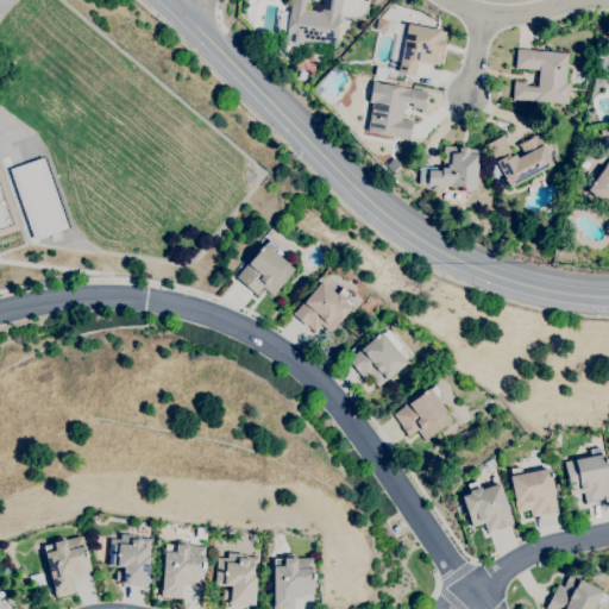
[(331,55),(316,52),(318,45),(297,43),(297,46),(283,44),(284,42),(276,41),(278,31),(276,30),(277,19),(280,20),(281,10),(289,12),(290,0),(309,0),(309,1),(306,0),(305,8),(321,11),(322,0),(340,0),(334,45),(333,45),(331,55)]
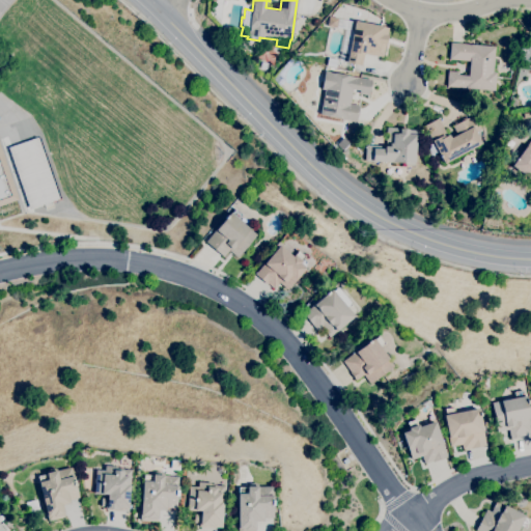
[(361,65),(339,61),(345,29),(336,27),(336,28),(326,26),(328,17),(388,29),(383,57),(364,53),(361,65)]
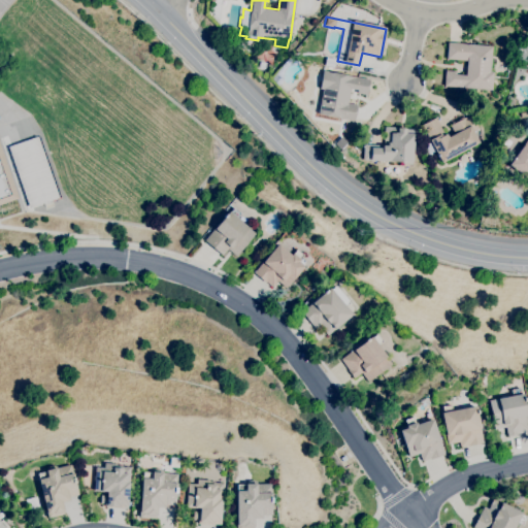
[(492,90),(443,86),(444,70),(456,71),(456,74),(465,75),(467,60),(446,59),(448,42),(492,46),(490,71),(493,71),(492,90)]
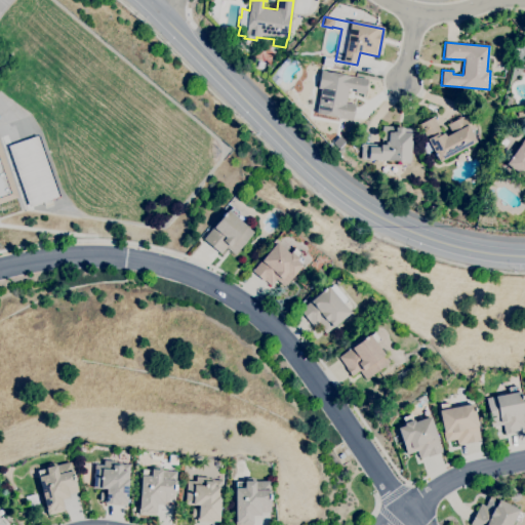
[(276,84),(270,78),(275,74),(273,73),(285,59),(293,62),(292,64),(286,63),(276,74),(281,78),(276,84)]
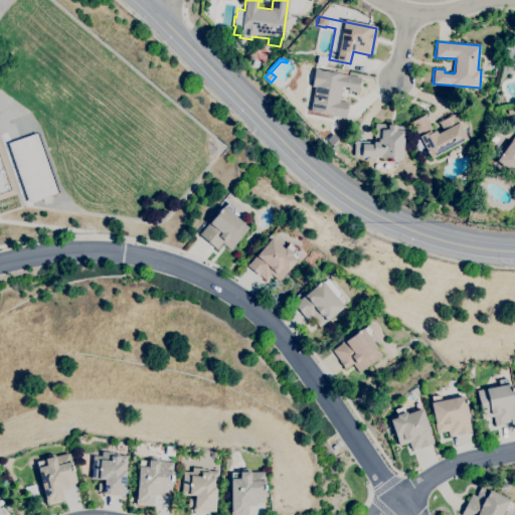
[(345,118),(310,111),(315,87),(311,87),(315,68),(360,77),(357,93),(348,91),(348,88),(341,87),(338,100),(348,102),(345,118)]
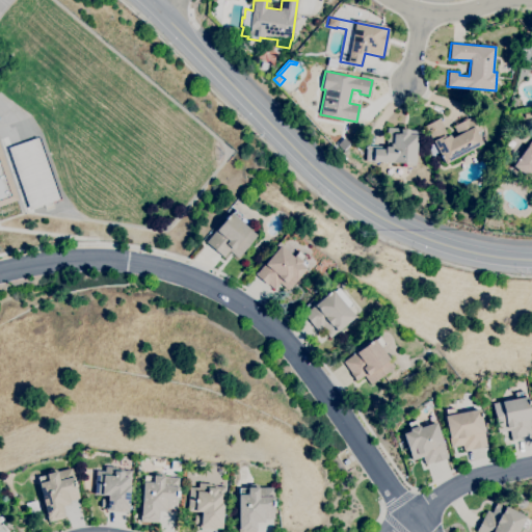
[(445,163),(442,157),(441,157),(440,156),(441,156),(439,153),(432,157),(428,147),(433,143),(424,126),(439,118),(448,135),(449,134),(451,138),(457,135),(453,126),(455,125),(454,123),(458,121),(459,123),(462,121),(461,120),(466,117),(467,118),(469,117),(470,118),(475,115),(482,129),(476,133),(482,143),(445,163)]
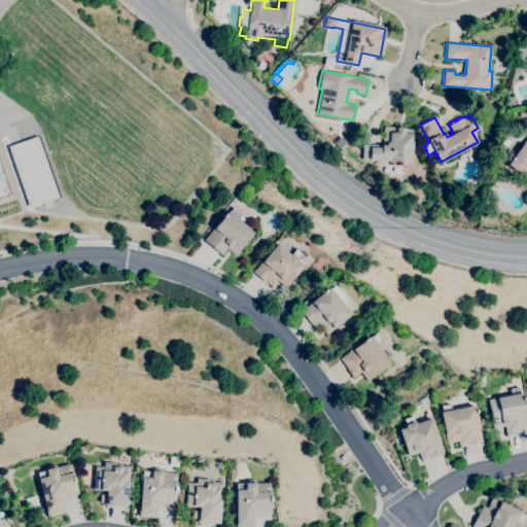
[(411,164),(401,164),(401,162),(361,160),(362,144),(383,145),(384,127),(396,127),(396,129),(413,129),(411,164)]
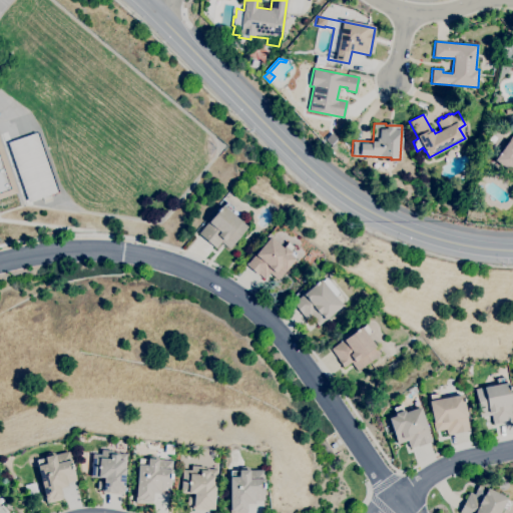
[(28,201),(8,142),(36,132),(57,191),(28,201)]
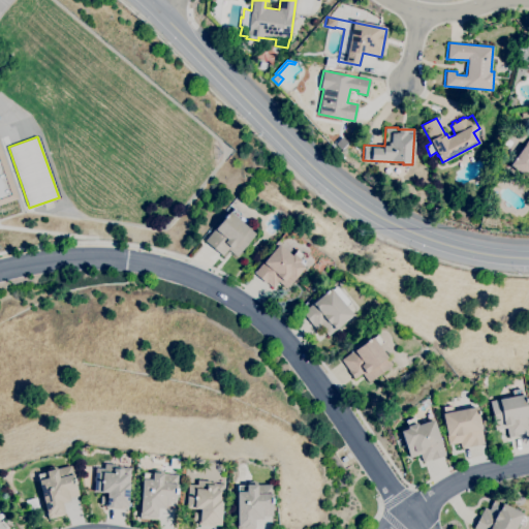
[(528,179),(509,165),(514,159),(515,157),(515,158),(528,138),(528,179)]
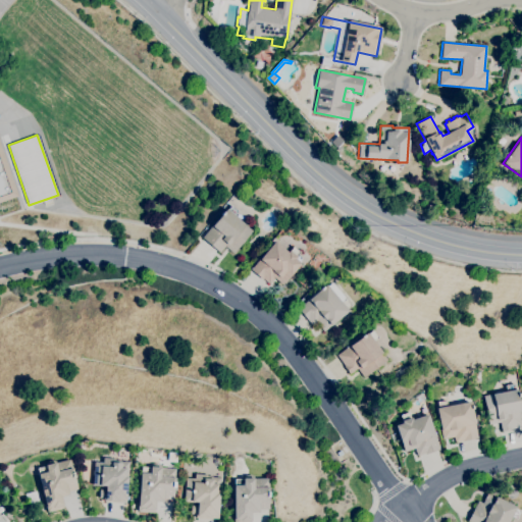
[(0,202),(0,143),(18,196),(0,202)]
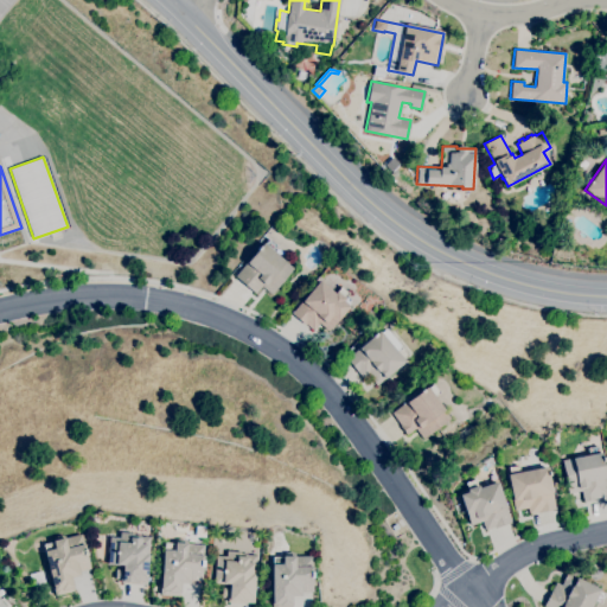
[(592,177),(587,172),(590,166),(596,171),(592,177)]
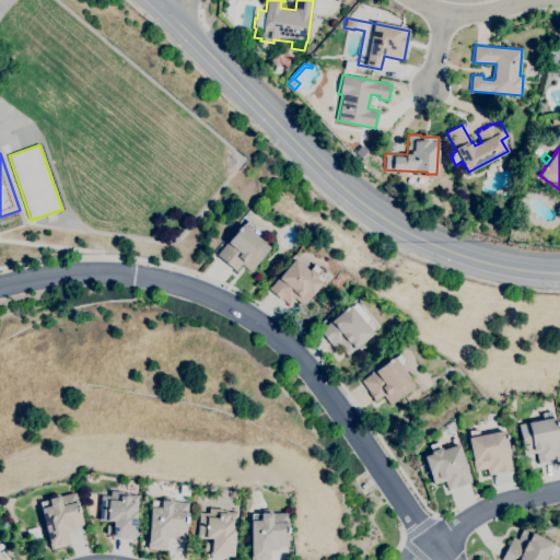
[(251,271),(241,264),(235,271),(217,255),(237,231),(236,230),(238,226),(240,228),(242,224),(243,224),(247,220),(256,226),(252,232),(270,247),(251,271)]
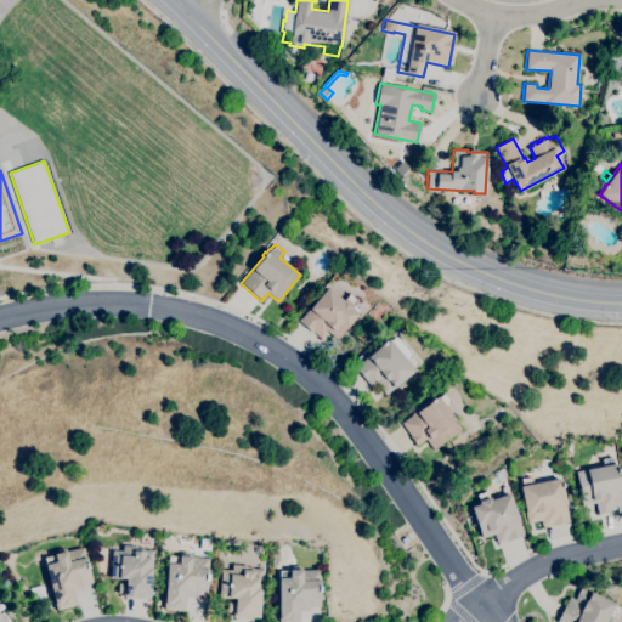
[(337,339),(327,331),(321,338),(314,332),(312,333),(298,321),(327,287),(341,300),(349,293),(357,300),(351,307),(358,314),(337,339)]
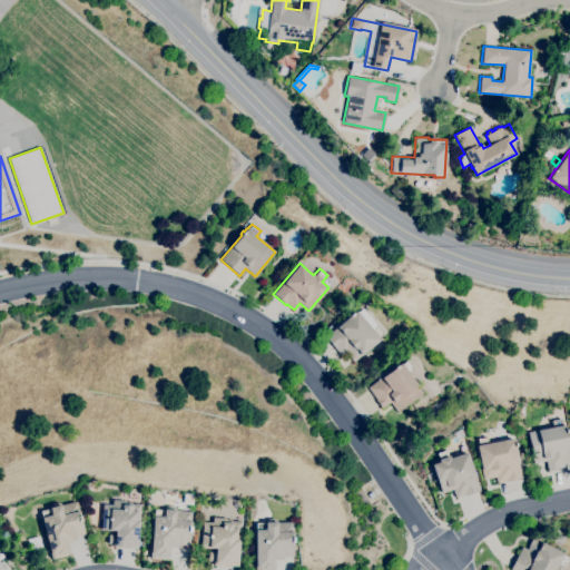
[(354,362),(345,353),(342,355),(326,337),(350,316),(349,315),(352,313),(355,311),(373,330),(377,326),(384,333),(379,337),(380,340),(354,362)]
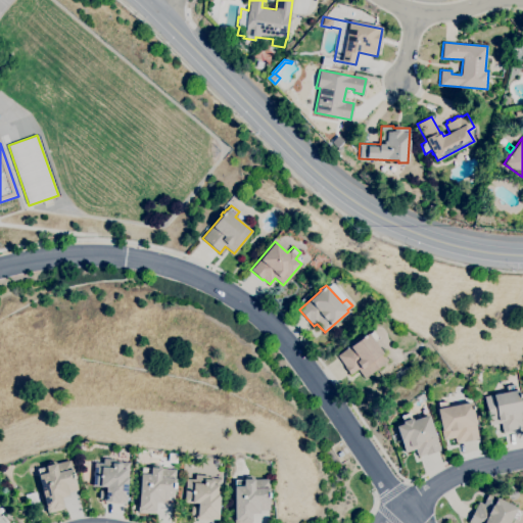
[(365,378),(358,369),(350,374),(344,367),(345,366),(337,355),(362,338),(361,337),(364,335),(368,333),(368,334),(373,330),(379,338),(374,342),(387,361),(365,378)]
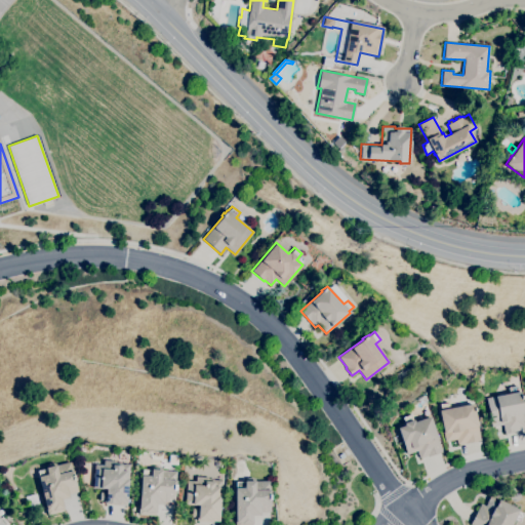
[(505,434),(502,425),(491,427),(486,397),(509,393),(508,388),(517,386),(518,392),(520,391),(524,417),(524,429),(513,431),(514,432),(505,434)]
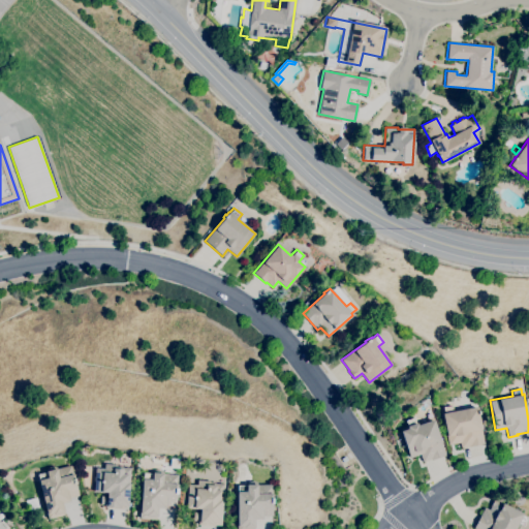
[(461,447),(460,442),(448,444),(442,413),(443,412),(442,407),(452,405),(453,411),(476,407),(476,410),(477,410),(478,413),(477,414),(484,443),(469,446),(461,447)]
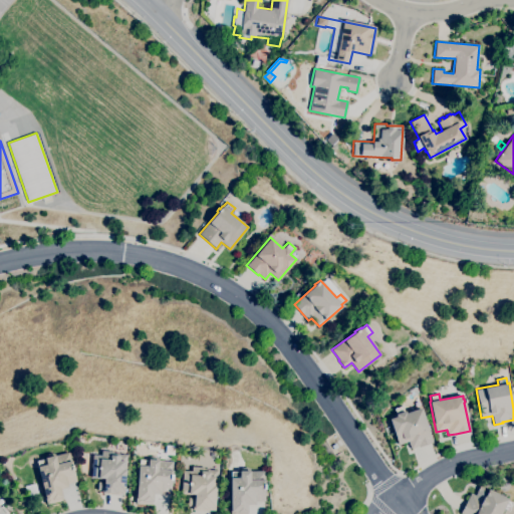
[(411,449),(408,441),(398,445),(389,419),(396,417),(395,414),(396,414),(394,408),(402,406),(405,414),(421,408),(428,428),(433,442),(419,447),(418,446),(411,449)]
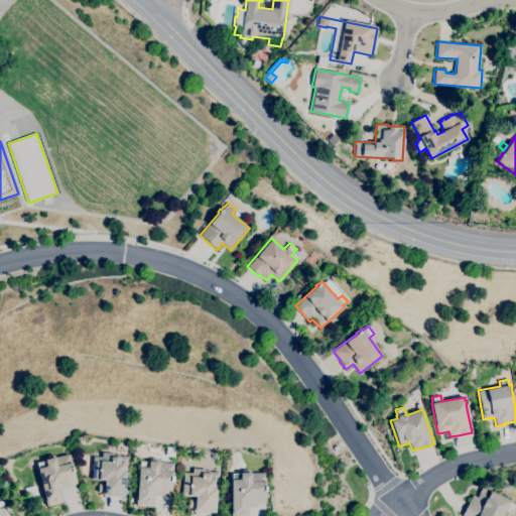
[(173,457),(165,457),(166,446),(174,447),(173,457)]
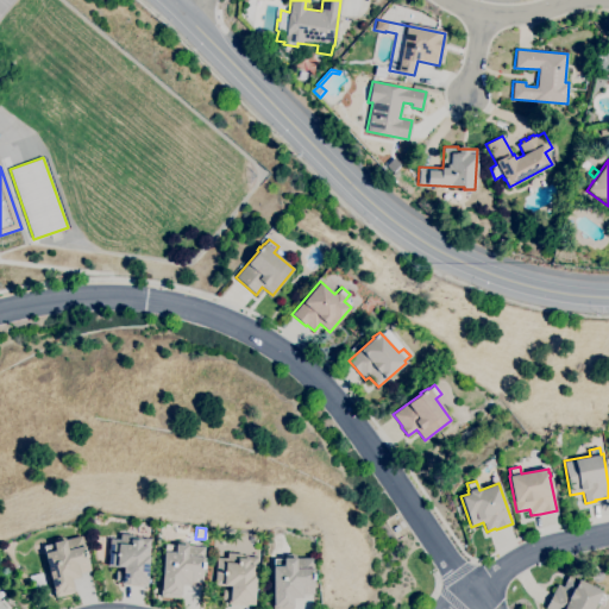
[(223,546),(215,535),(224,529),(232,539),(223,546)]
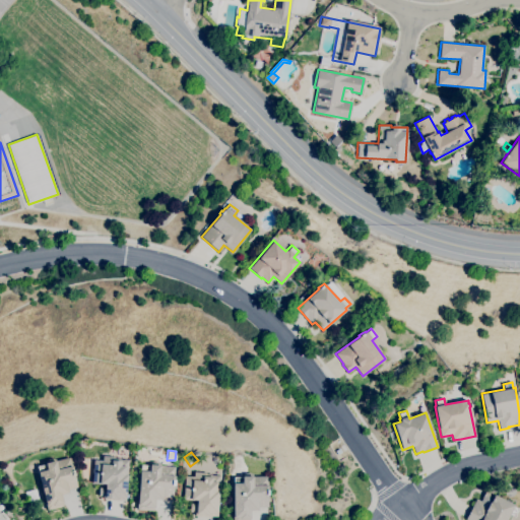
[(125,501),(104,499),(105,497),(99,497),(100,484),(91,483),(93,460),(102,460),(103,456),(115,456),(115,458),(128,459),(125,501)]
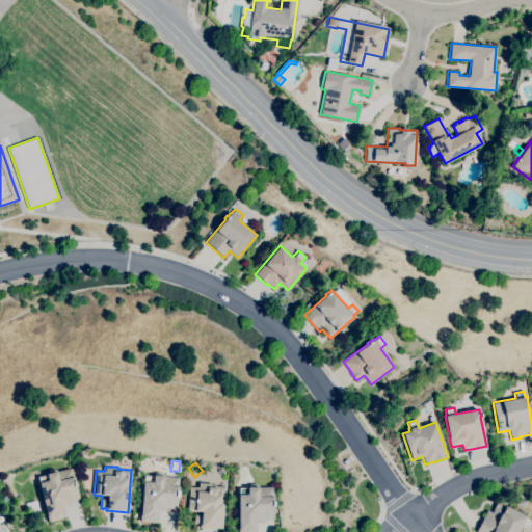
[(48,522),(37,477),(46,475),(46,474),(56,472),(71,468),(73,477),(74,477),(79,499),(69,501),(70,504),(62,506),(64,517),(61,519),(62,519),(51,522),(51,521),(48,522)]
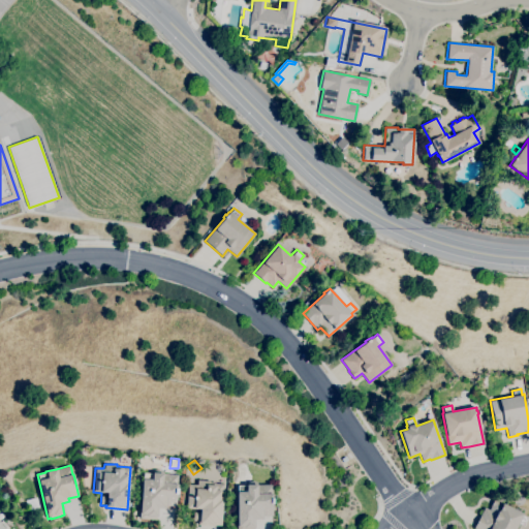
[(156,516),(146,516),(146,515),(139,514),(143,473),(152,473),(152,469),(162,470),(162,473),(178,474),(177,488),(178,489),(177,494),(177,493),(176,505),(165,505),(164,508),(157,507),(156,516)]
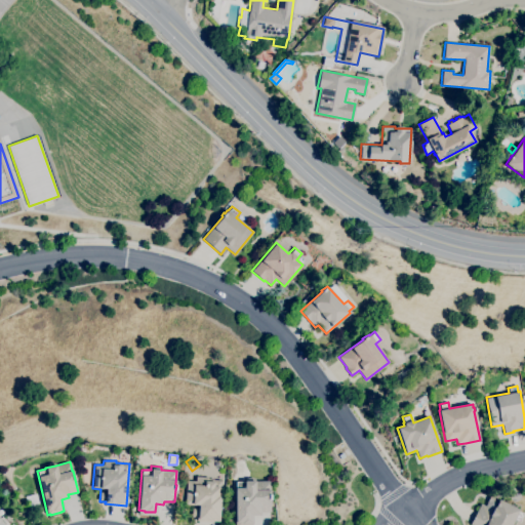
[(211,520),(197,519),(198,517),(192,517),(192,509),(198,509),(198,506),(186,505),(187,480),(195,481),(196,476),(208,477),(208,480),(221,481),(220,495),(218,518),(211,518),(211,520)]
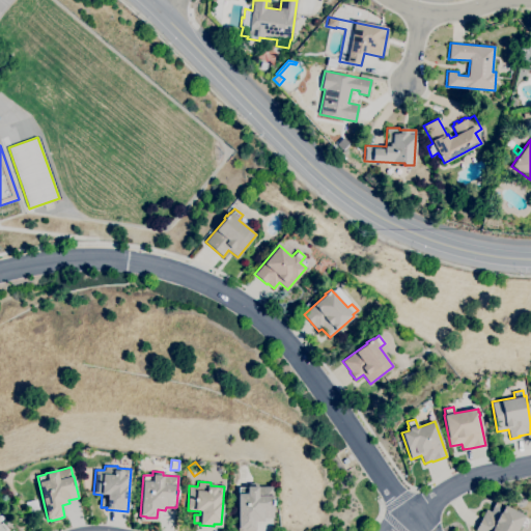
[(244,530),(244,528),(239,528),(238,487),(247,487),(247,484),(257,484),(257,486),(273,486),(273,500),(274,500),(274,505),(272,505),(273,518),(262,518),(262,521),(255,521),(255,530),(244,530)]
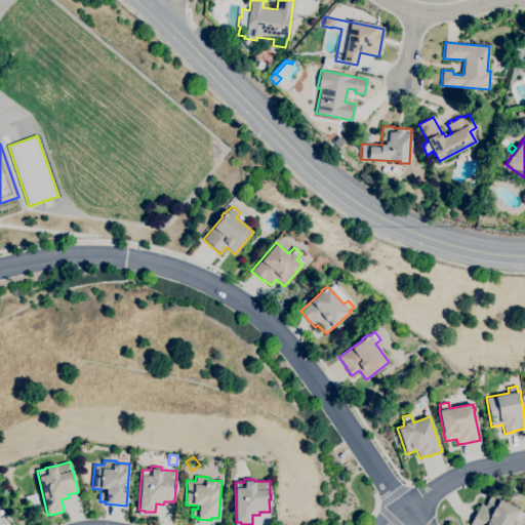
[(511,524),(472,524),(470,524),(480,503),(484,506),(489,495),(519,510),(518,512),(523,514),(519,522),(514,520),(511,524)]
